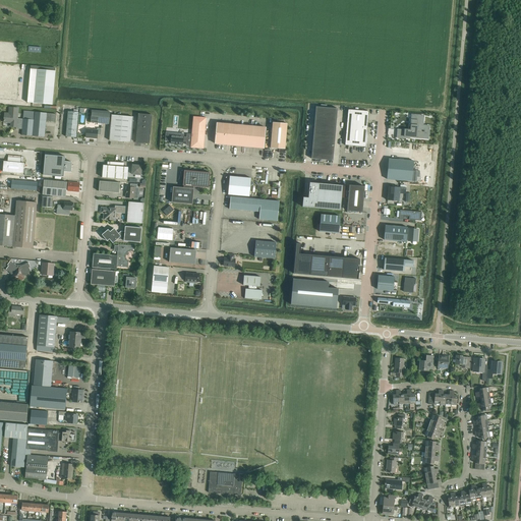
[(27,103),(34,103),(53,105),(56,71),(55,71),(56,68),(31,65),(31,69),(27,103)]
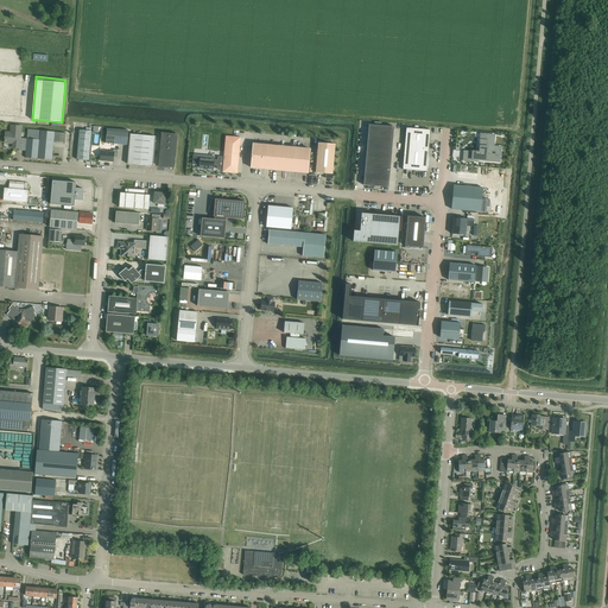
[(0,82),(0,108),(21,111),(24,84),(0,82)]
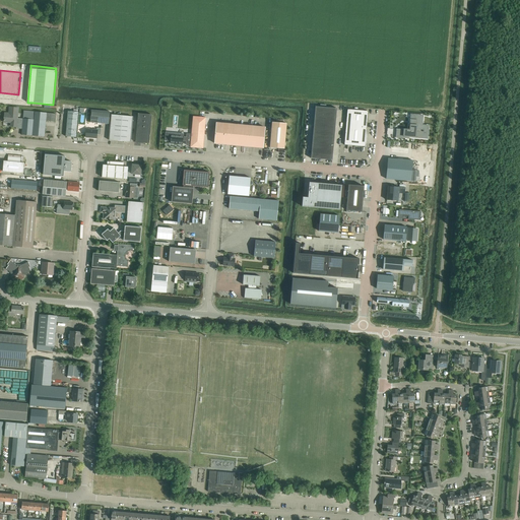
[(16,127),(17,127),(17,118),(18,118),(19,108),(9,107),(8,113),(5,113),(4,122),(11,123),(11,126),(16,127)]
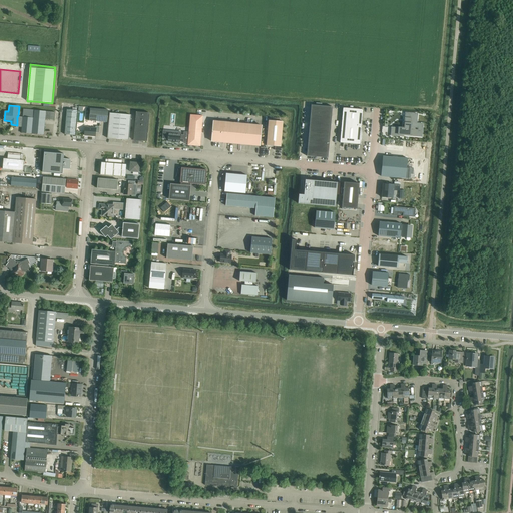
[(312,105),(307,156),(328,158),(333,107),(312,105)]
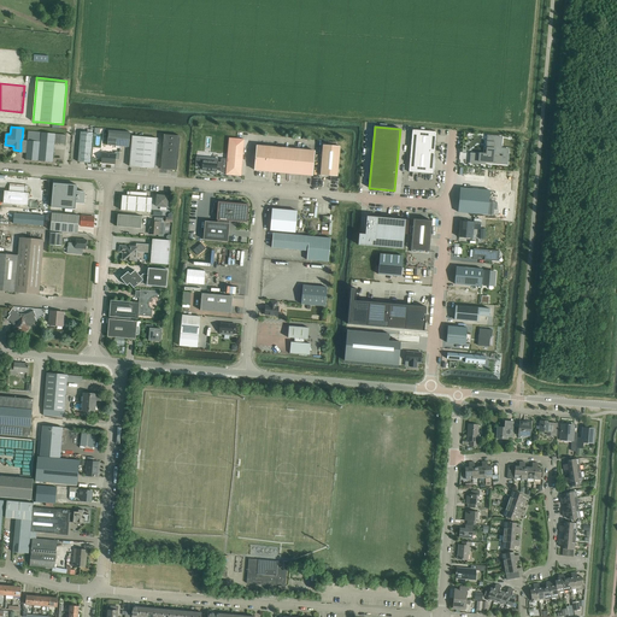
[(109,131),(107,146),(129,147),(130,133),(109,131)]
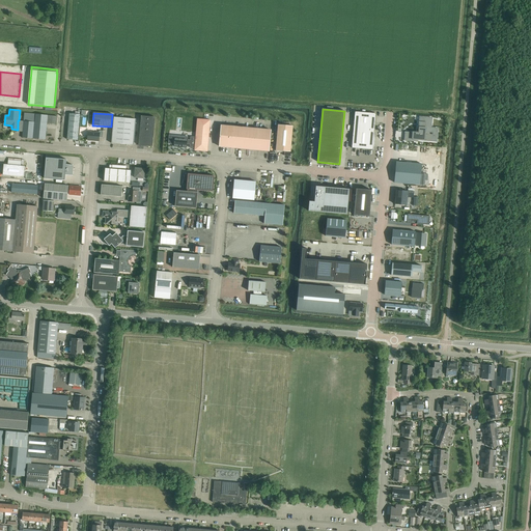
[(376,115),(355,113),(352,148),(373,150),(376,115)]
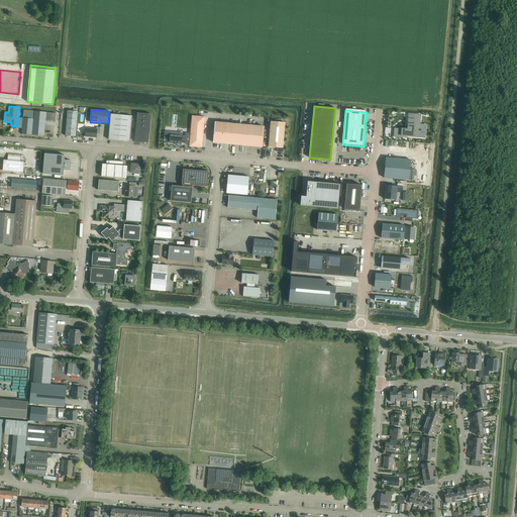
[(17,126),(16,126),(16,128),(22,128),(21,134),(44,136),(45,120),(56,121),(56,113),(34,111),(34,119),(33,119),(33,112),(24,112),(23,118),(18,117),(17,117),(17,126)]
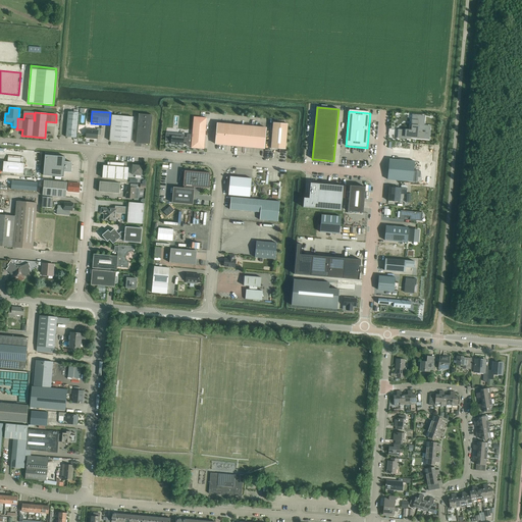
[(68,112),(66,138),(76,138),(79,112),(68,112)]
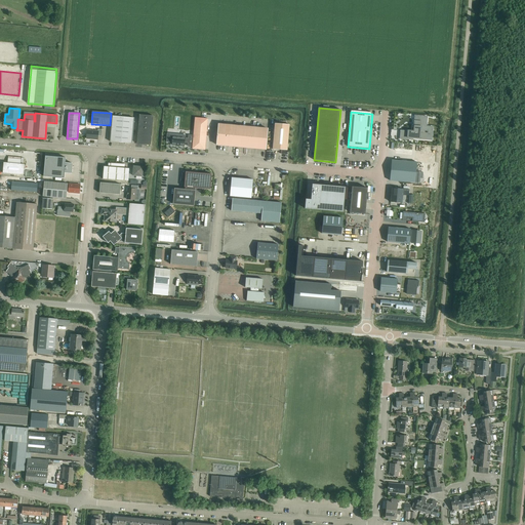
[(139,115),(136,144),(143,144),(143,145),(151,146),(154,116),(139,115)]
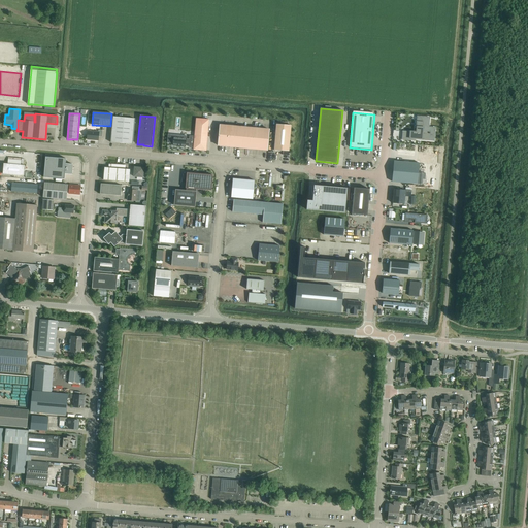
[(111,142),(133,144),(135,119),(113,117),(111,142)]
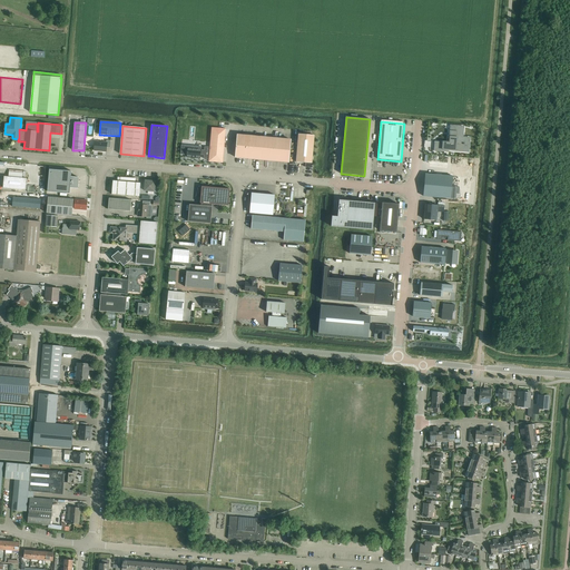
[(434,141),(433,151),(449,153),(449,150),(469,151),(469,145),(468,145),(468,138),(461,137),(462,127),(450,126),(449,143),(434,141)]
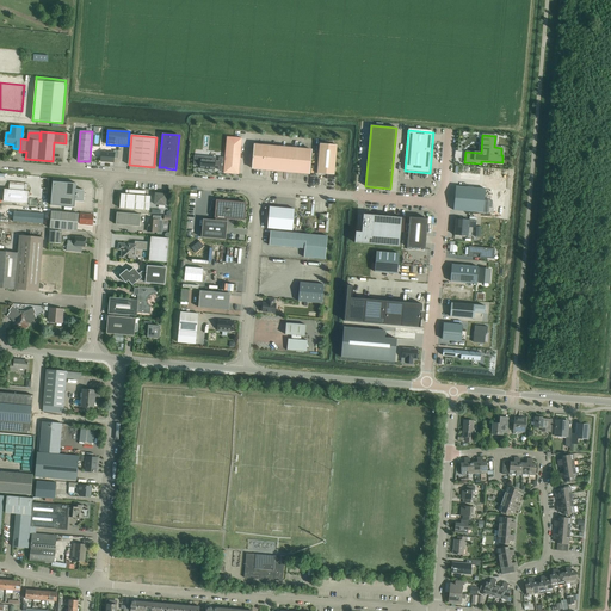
[(227,137),(226,159),(220,158),(220,161),(215,161),(215,158),(195,155),(193,165),(201,166),(199,168),(215,170),(215,166),(218,166),(218,170),(224,171),(223,173),(239,174),(241,139),(227,137)]
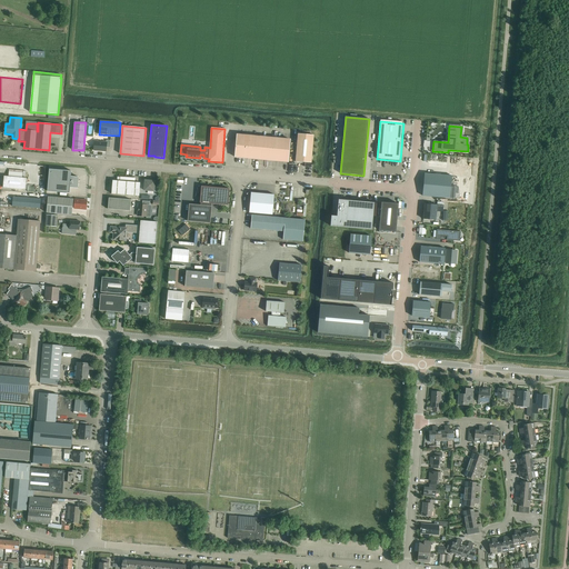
[(297,133),(295,159),(312,160),(315,135),(297,133)]
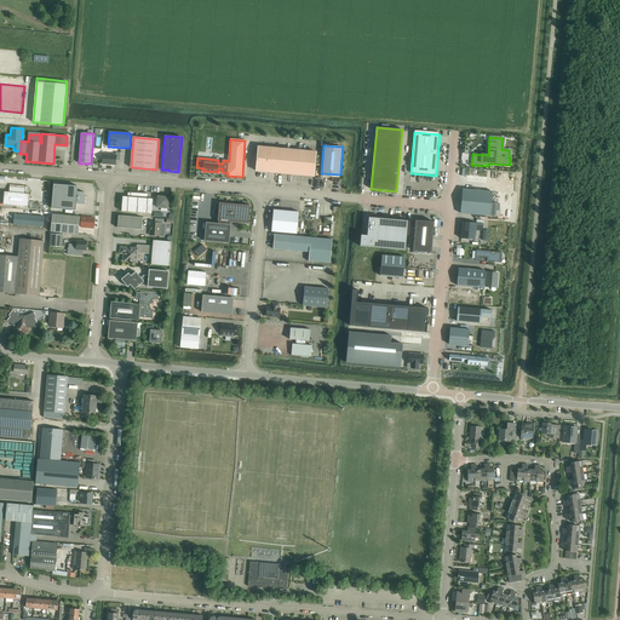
[(103,154),(102,164),(115,165),(116,161),(120,161),(121,153),(116,153),(116,155),(103,154)]
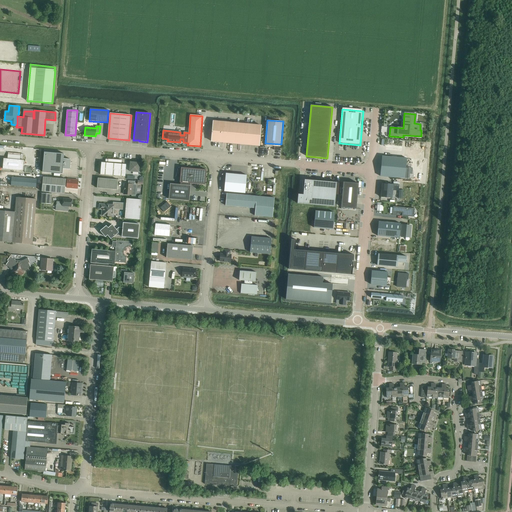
[(44,152),(43,172),(51,173),(62,173),(63,169),(63,168),(65,168),(70,169),(71,164),(71,160),(68,159),(64,159),(64,156),(64,154),(49,152),(44,152)]
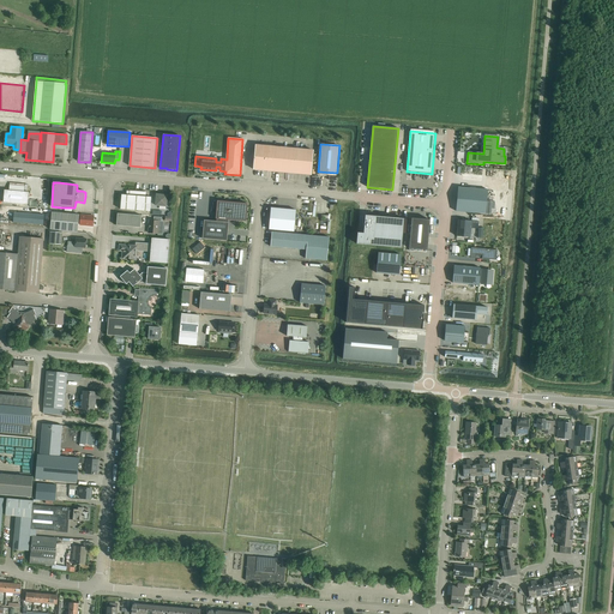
[(5,190),(4,203),(28,204),(29,192),(24,192),(24,187),(10,185),(10,191),(5,190)]
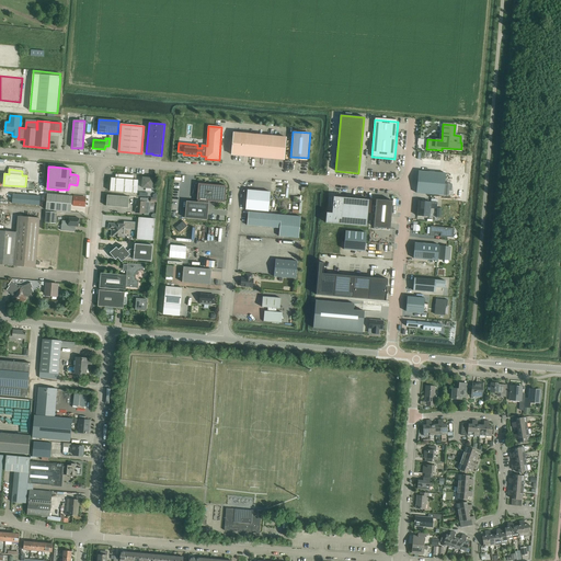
[(419,171),(416,193),(444,195),(446,173),(419,171)]
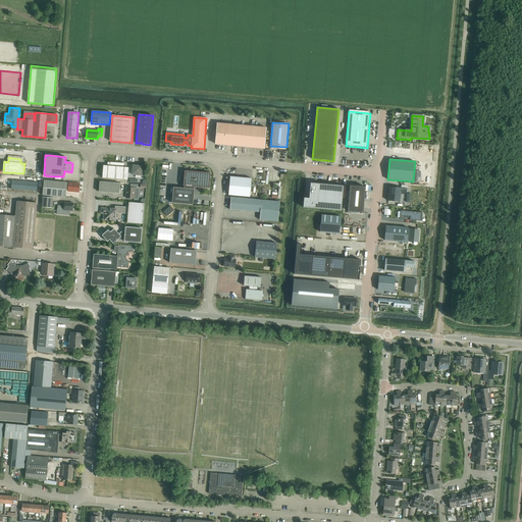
[(103,165),(102,177),(127,179),(128,167),(103,165)]
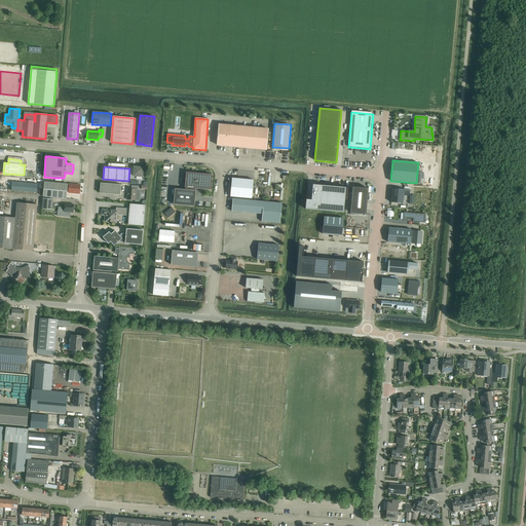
[(143,177),(143,167),(134,166),(134,176),(143,177)]
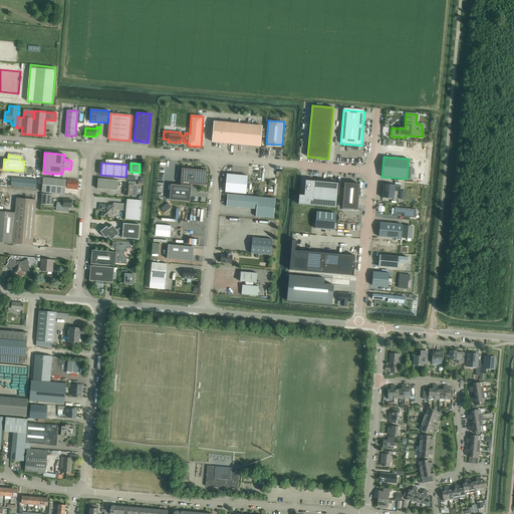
[(190,202),(191,187),(191,184),(206,186),(207,171),(182,169),(181,184),(182,184),(181,186),(171,185),(170,200),(190,202)]
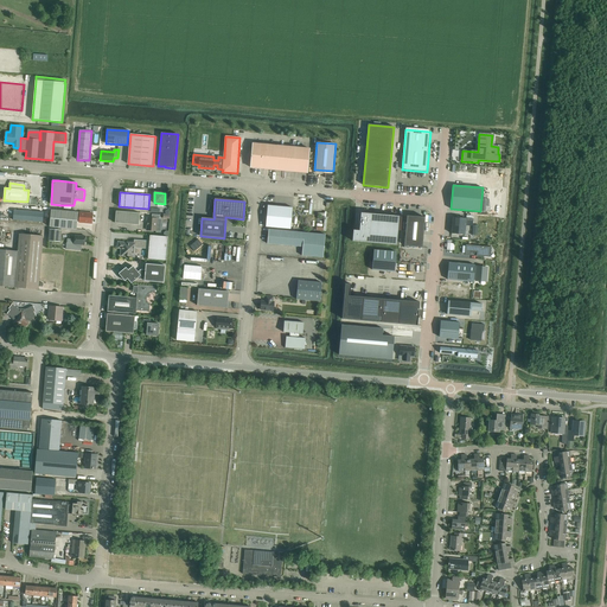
[(268,205),(266,227),(291,229),(293,208),(268,205)]
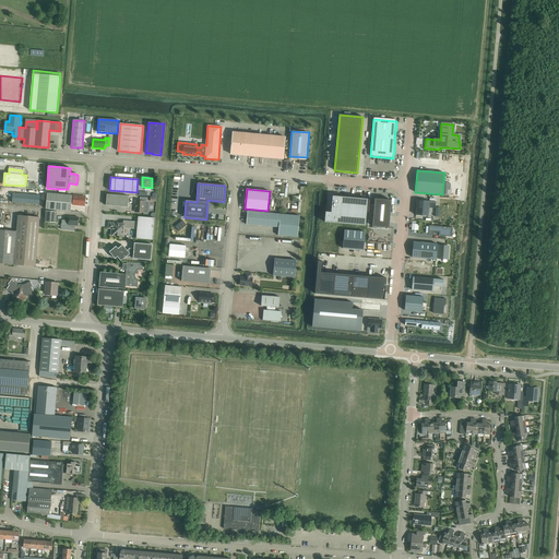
[(13,193),(12,202),(39,204),(40,195),(13,193)]
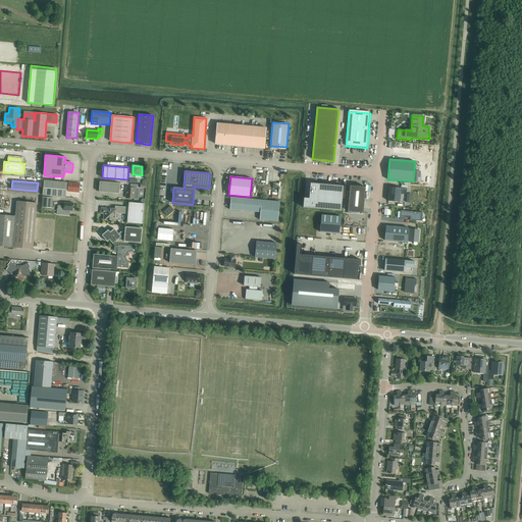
[(44,180),(43,196),(66,198),(67,188),(68,189),(68,192),(80,193),(80,184),(44,180)]
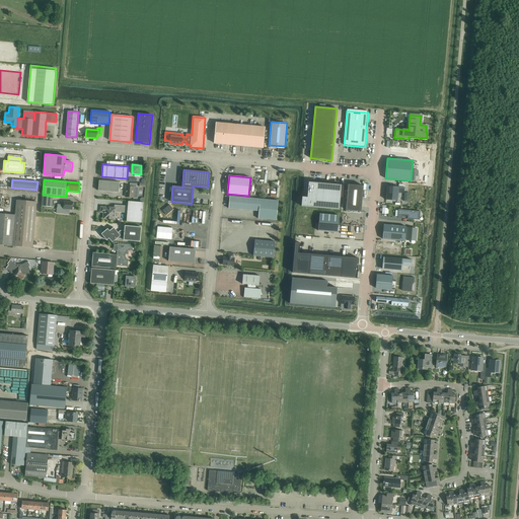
[(99,180),(98,191),(119,193),(120,182),(99,180)]
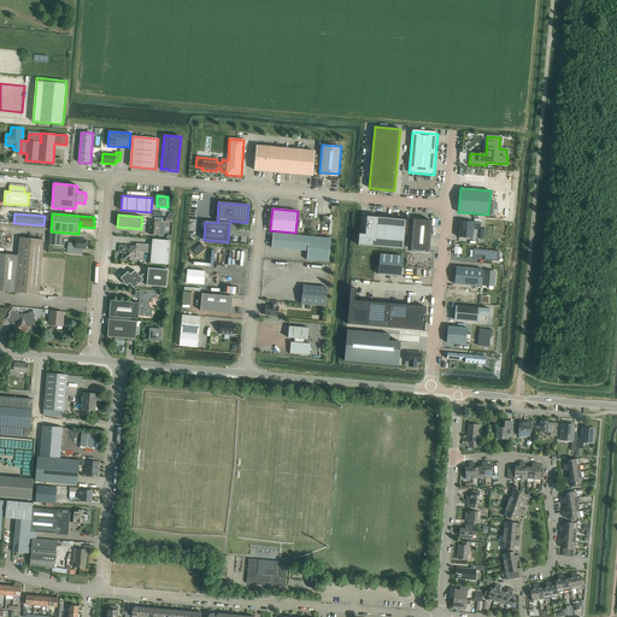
[(359,234),(358,245),(404,250),(406,219),(368,217),(365,235),(359,234)]
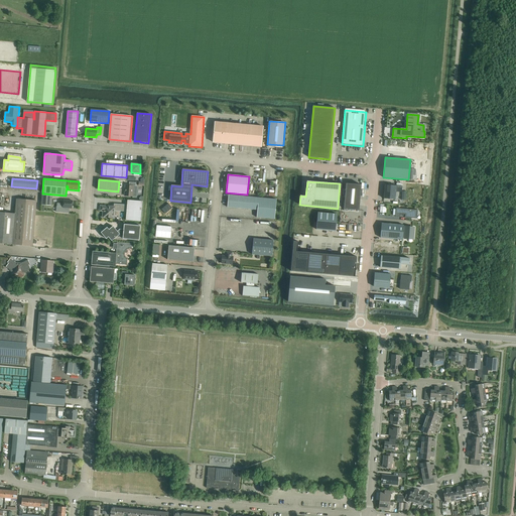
[(126,185),(125,192),(125,196),(133,197),(133,186),(136,186),(136,182),(129,182),(129,185),(126,185)]
